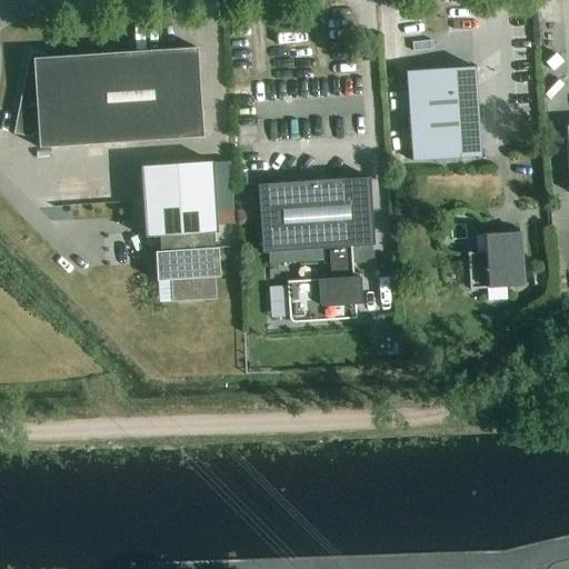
[(196,49),(127,53),(132,143),(202,138),(196,49)]
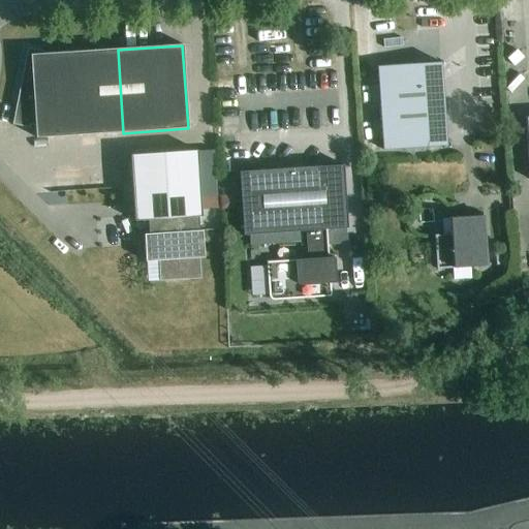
[(123,133),(118,50),(43,55),(44,53),(27,49),(11,125),(28,128),(29,126),(34,125),(35,138),(123,133)]
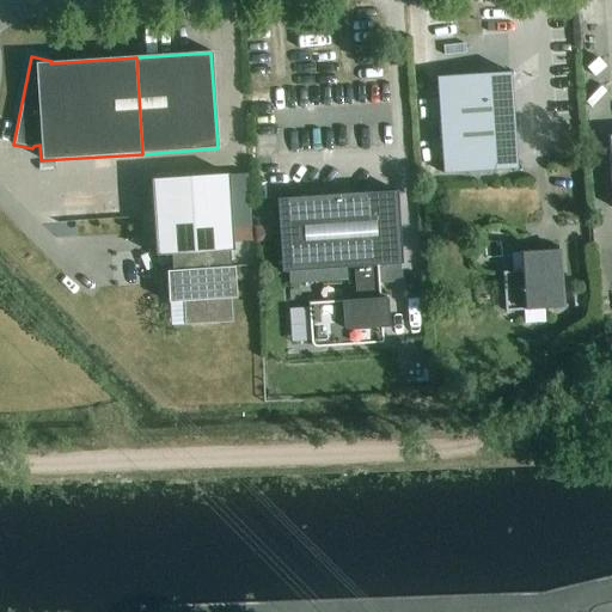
[(516,170),(509,73),(436,78),(442,175),(516,170)]
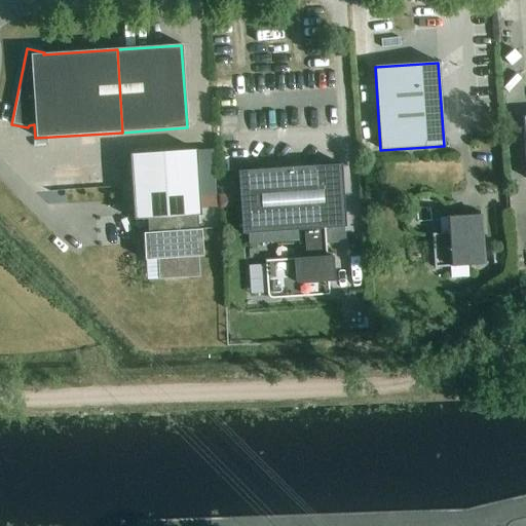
[(144,261),(165,259),(166,278),(198,276),(197,257),(202,257),(200,230),(197,230),(197,216),(199,216),(195,150),(128,155),(133,220),(146,219),(147,233),(142,233),(144,261)]
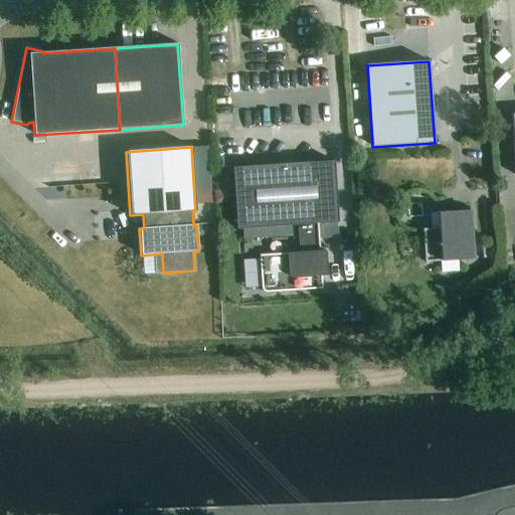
[(318,224),(338,222),(334,162),(232,168),(236,229),(298,225),(300,253),(259,255),(262,289),(262,291),(263,291),(264,292),(265,293),(267,293),(322,289),(321,277),(327,277),(325,251),(319,251),(318,224)]
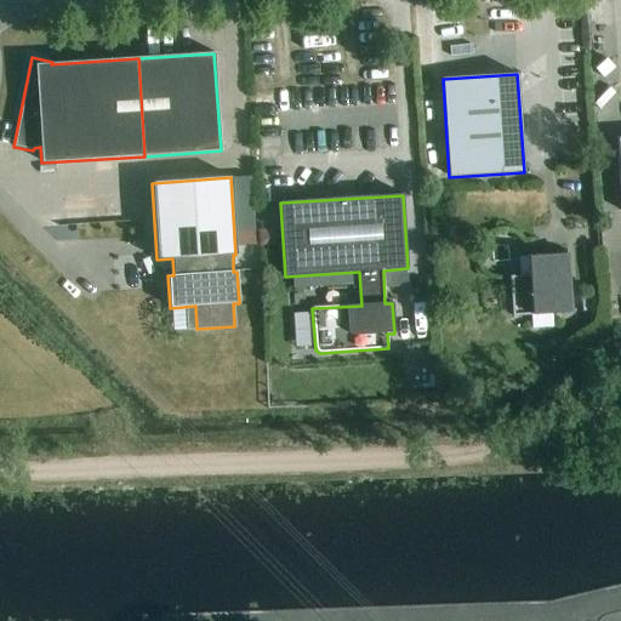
[(529,275),(510,277),(512,317),(570,313),(567,254),(528,256),(529,275)]
